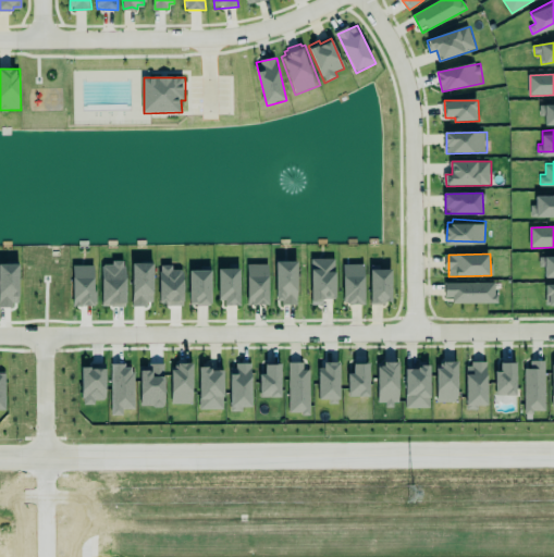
[(277,257),(297,257),(298,301),(292,299),(283,302),(283,297),(277,297),(277,257)]
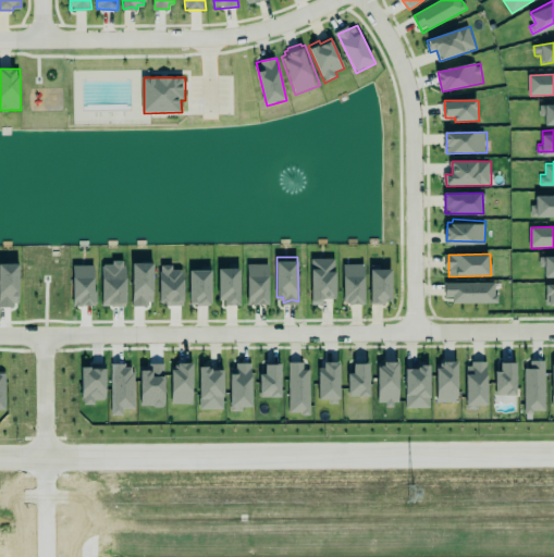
[(336,259),(312,259),(314,305),(325,305),(325,299),(337,299),(336,259)]
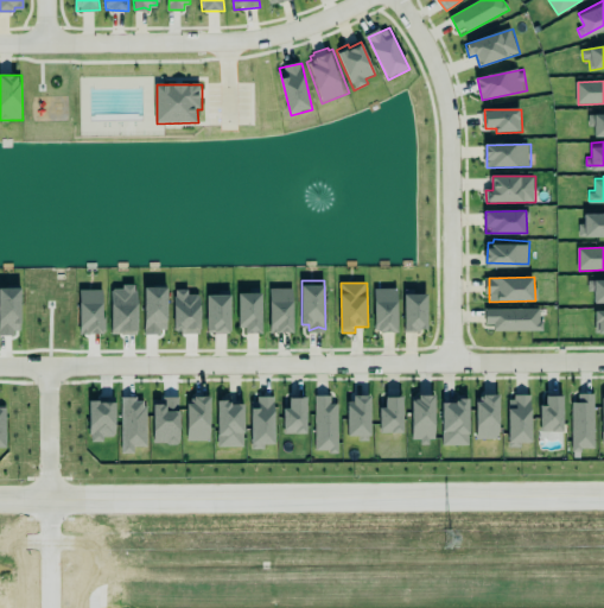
[(113,335),(139,334),(139,286),(113,287),(113,335)]
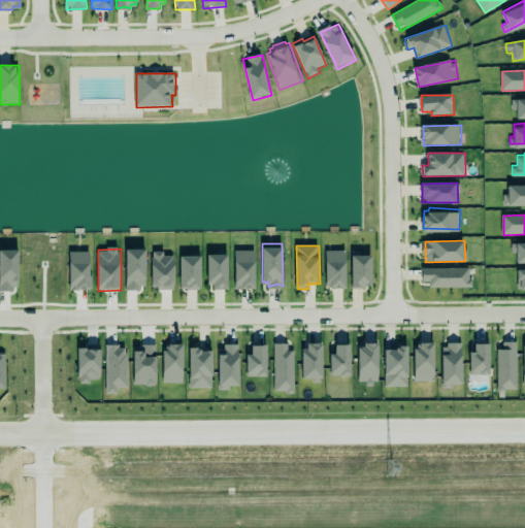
[(20,290),(20,251),(0,250),(0,278),(0,291),(20,290)]
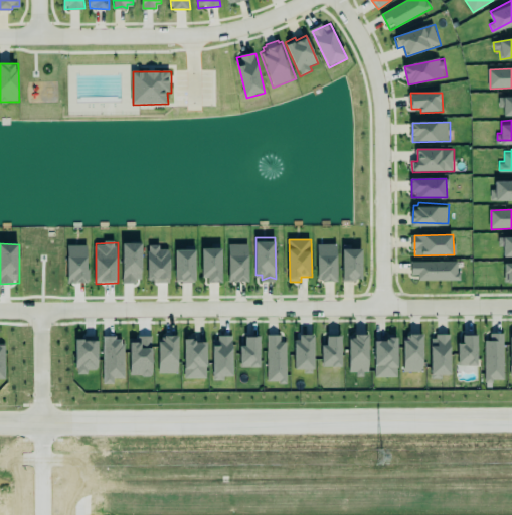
[(143,243),(124,243),(124,282),(143,282),(143,243)]
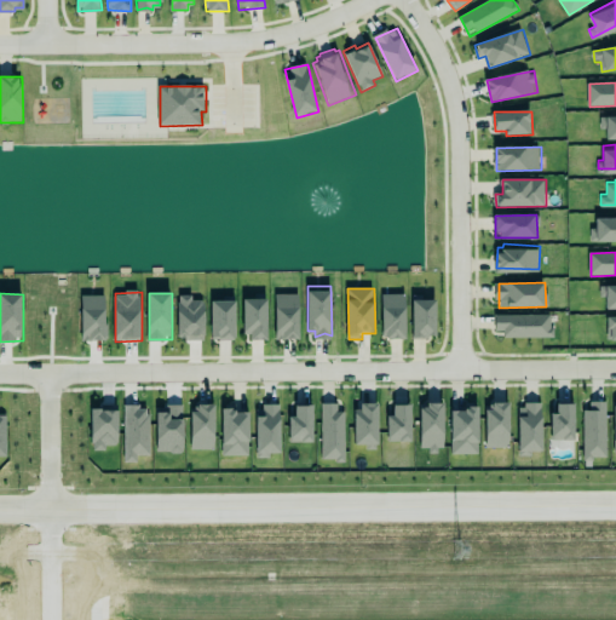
[(300,294),(276,294),(277,340),(300,339),(300,294)]
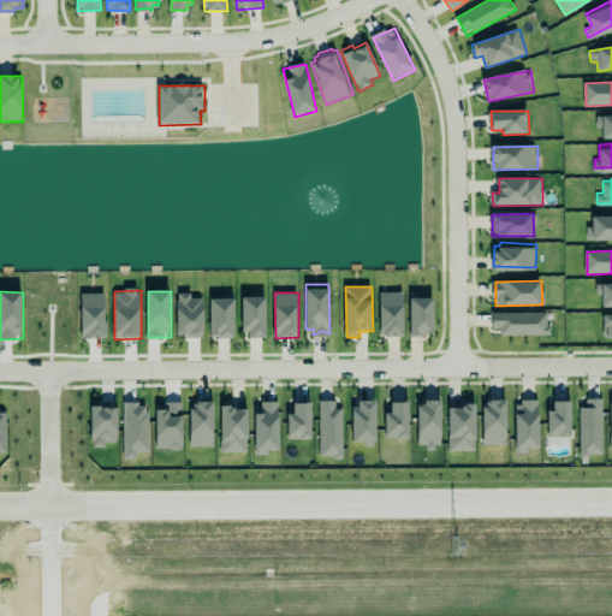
[(404,337),(404,292),(380,292),(381,337),(404,337)]
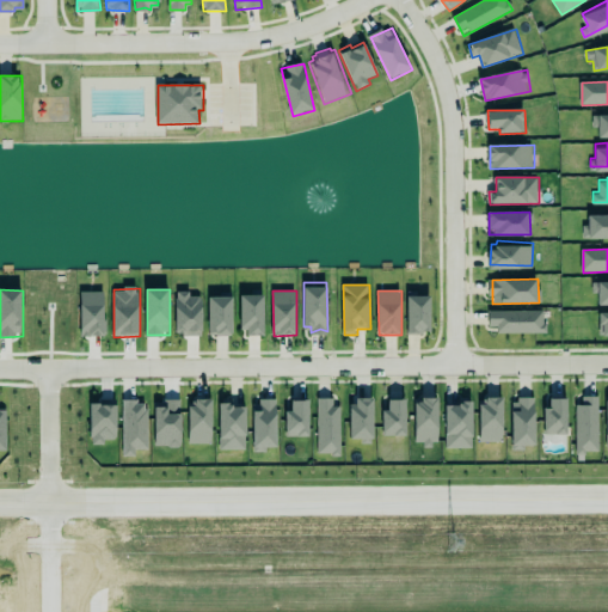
[(105,292),(81,292),(81,337),(105,336),(105,292)]
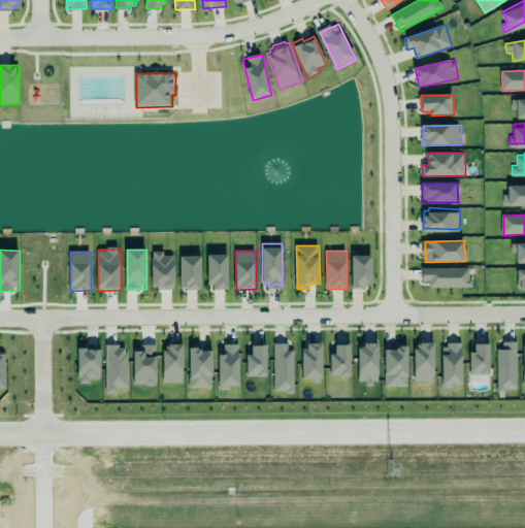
[(153,290),(175,290),(175,256),(165,256),(165,252),(153,252),(153,290)]
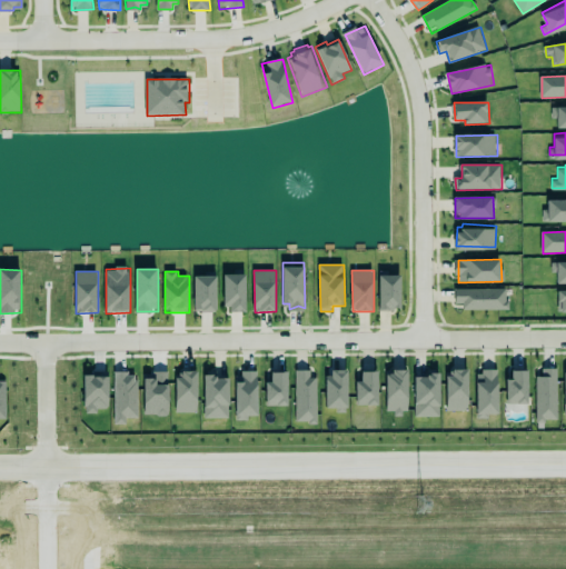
[(195,271),(217,271),(217,310),(195,310),(195,271)]
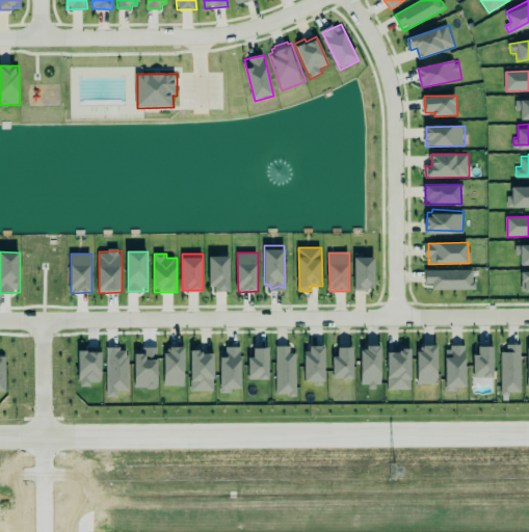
[(231,290),(231,257),(210,257),(210,290),(231,290)]
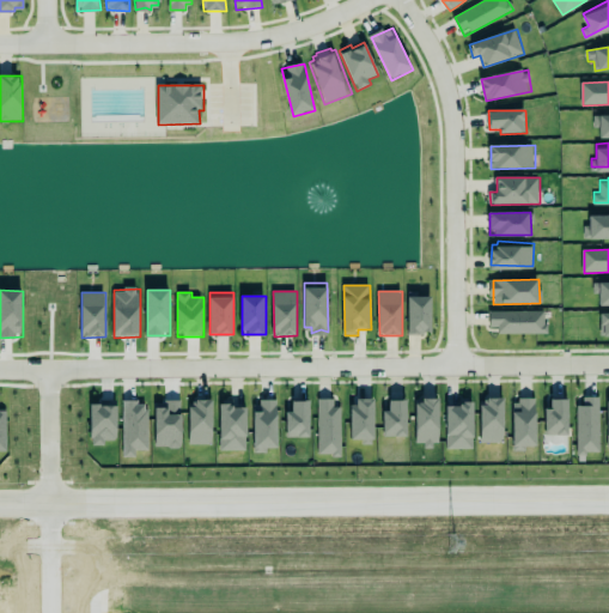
[(432,296),(408,296),(409,334),(433,334),(432,296)]
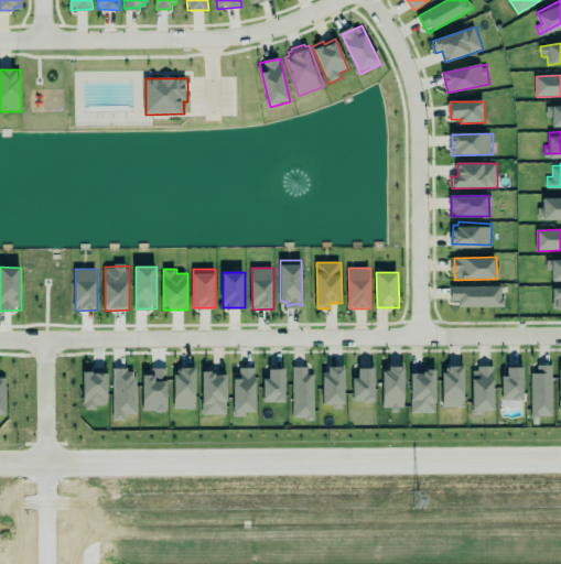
[(505,286),(453,286),(453,306),(505,306),(505,286)]
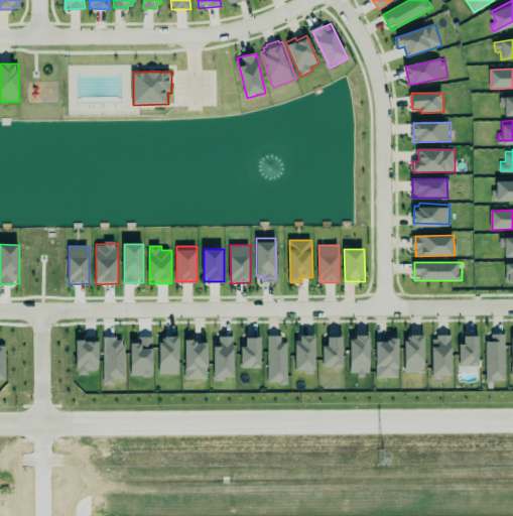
[(410,331),(420,330),(420,332),(427,332),(427,336),(427,337),(428,363),(424,363),(424,370),(405,370),(404,337),(407,337),(407,333),(410,333),(410,331)]
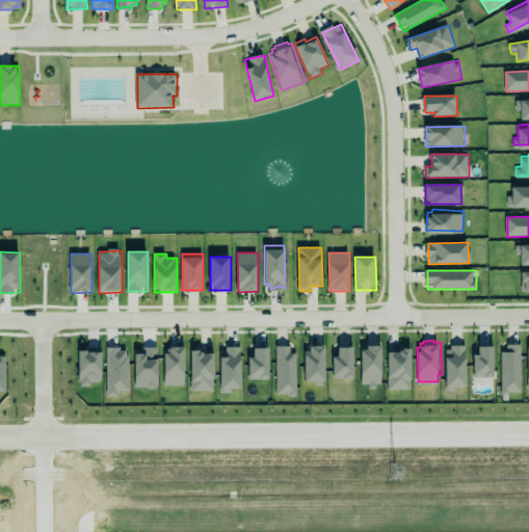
[(249,353),(249,372),(259,372),(259,376),(268,376),(268,342),(263,342),(255,344),(255,353),(249,353)]
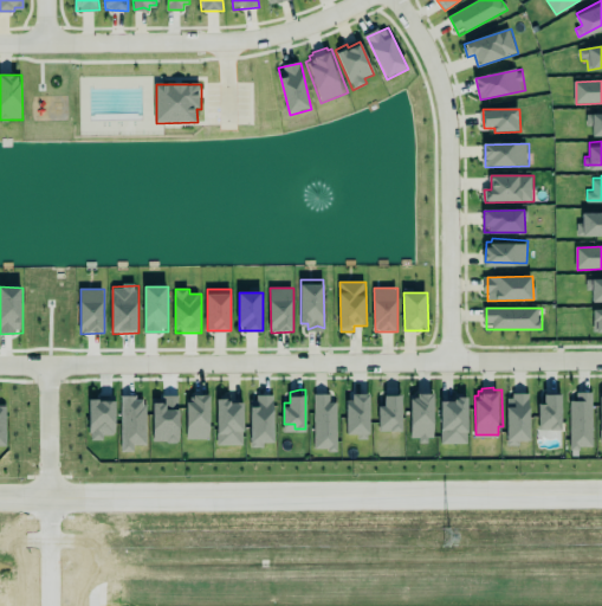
[(354,389),(370,389),(371,418),(369,419),(370,429),(349,430),(347,397),(354,397),(354,389)]
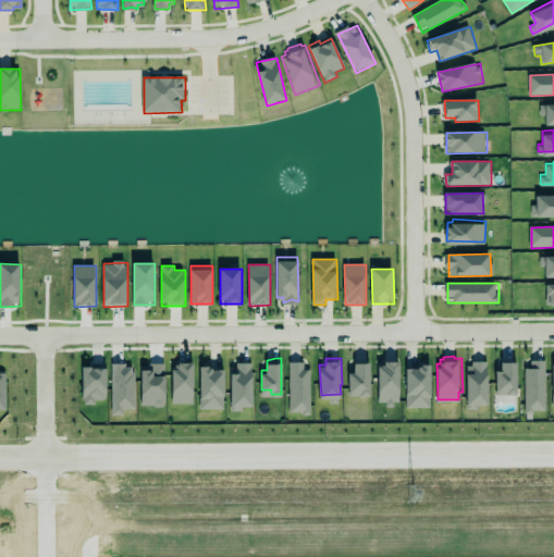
[(407,364),(406,407),(431,407),(431,364),(427,364),(427,360),(418,360),(418,364),(407,364)]
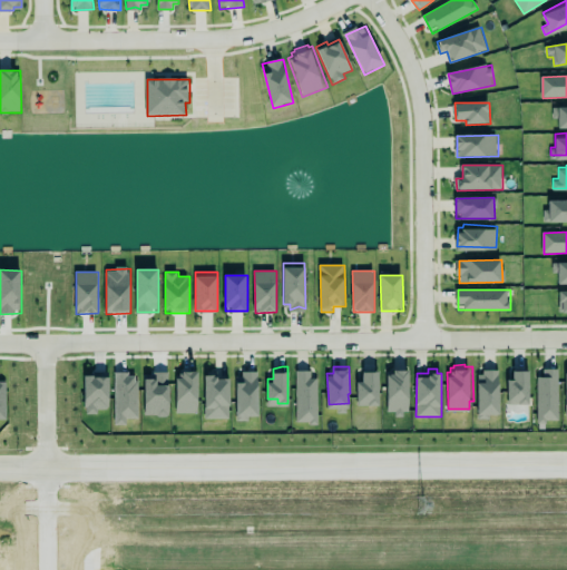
[(539,422),(560,422),(559,370),(545,370),(545,377),(539,377),(539,422)]
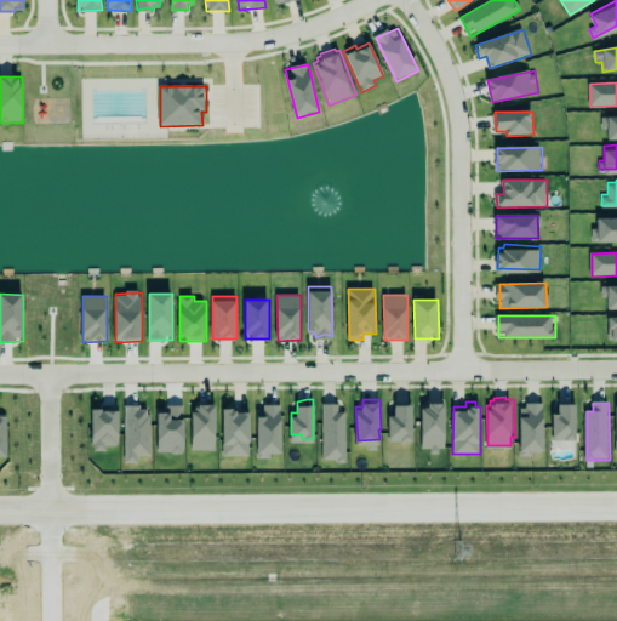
[(348,414),(341,412),(341,404),(325,404),(324,461),(347,462),(348,414)]
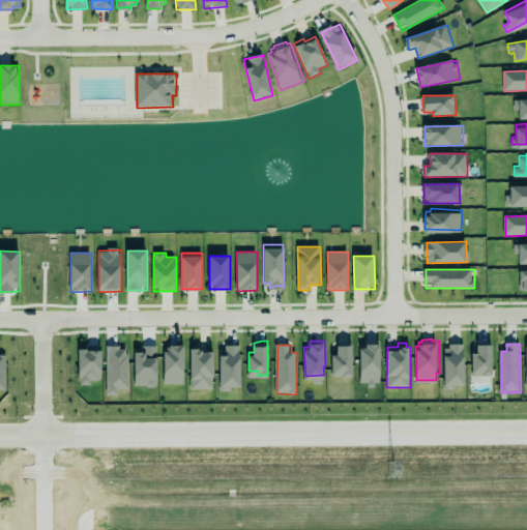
[(380,345),(360,345),(361,385),(381,385),(380,345)]
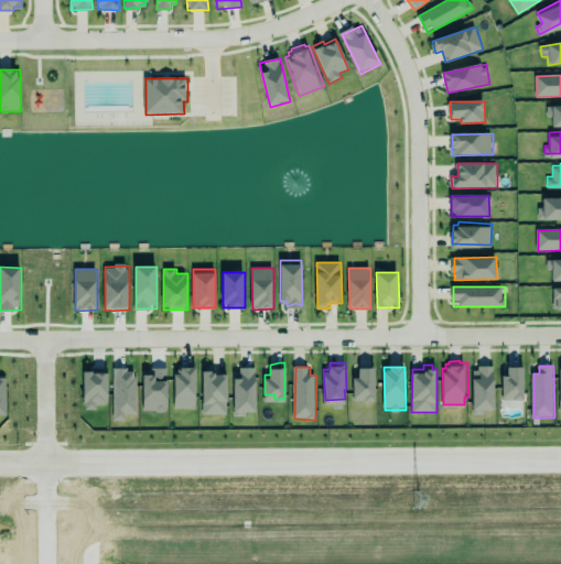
[(494,367),(473,368),(474,415),(486,415),(486,411),(495,411),(494,367)]
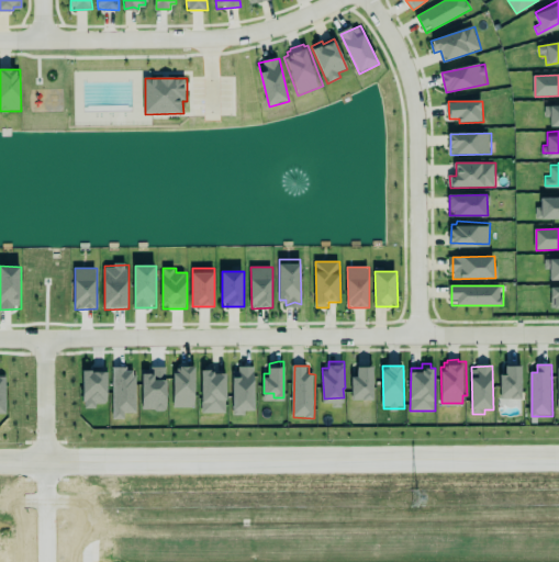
[(197,407),(196,367),(176,367),(176,407),(197,407)]
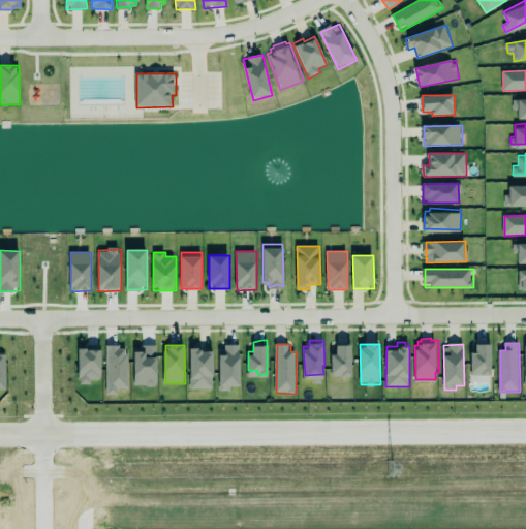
[(352,345),(337,345),(337,354),(332,354),(332,377),(352,377),(352,345)]
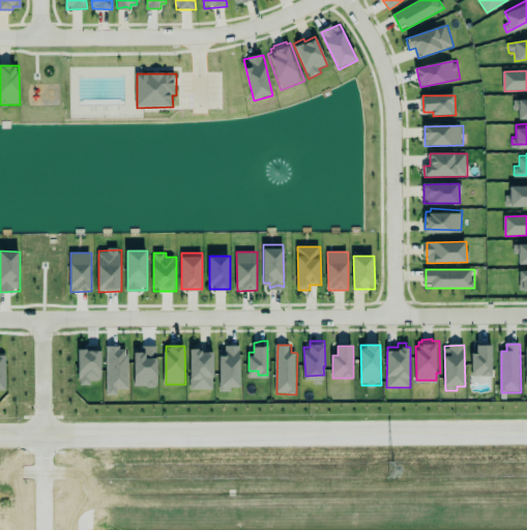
[(472,377),(493,376),(493,346),(477,346),(477,353),(472,353),(472,377)]
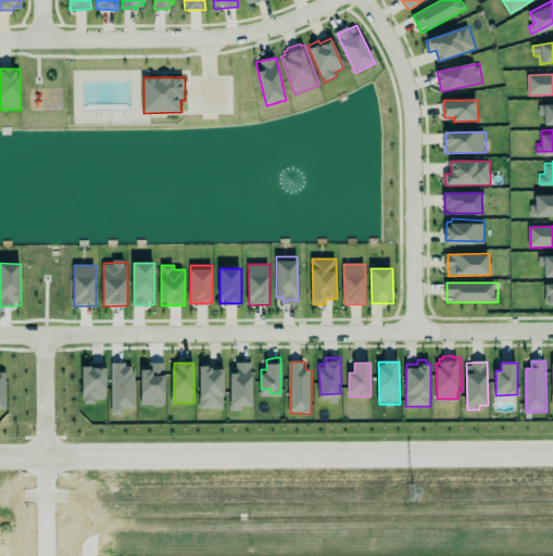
[(143,405),(166,405),(167,364),(153,364),(152,368),(143,368),(143,405)]
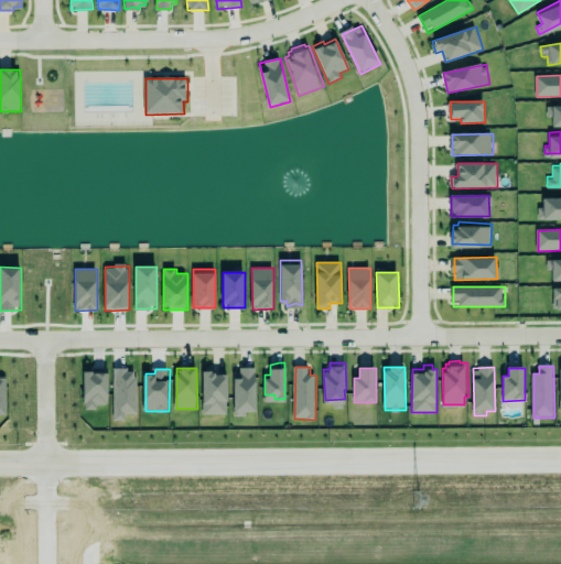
[(234,370),(235,415),(257,415),(256,369),(234,370)]
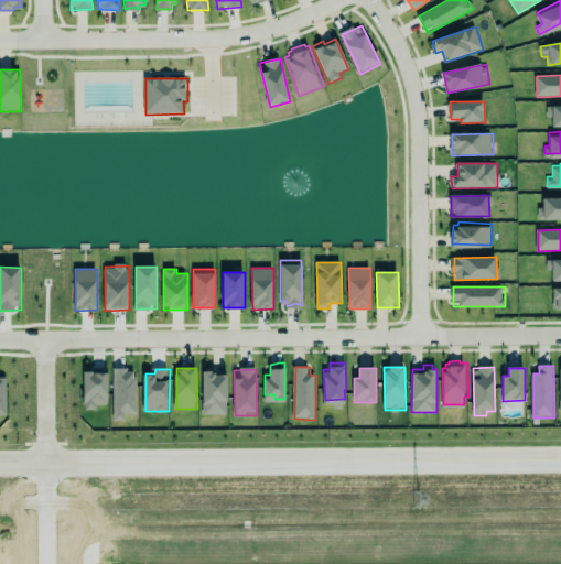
[(108,370),(84,371),(85,408),(109,408),(108,370)]
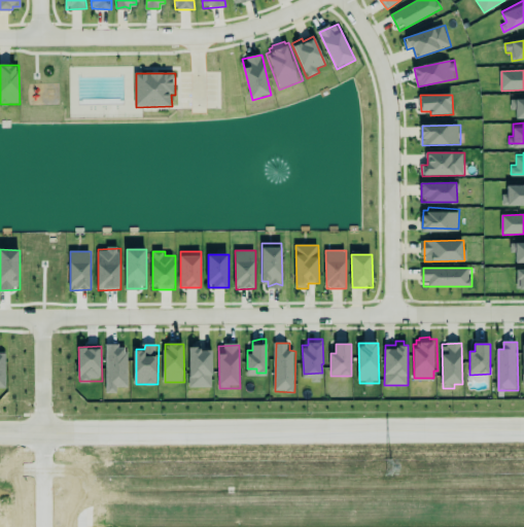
[(129,387),(129,346),(107,346),(107,393),(118,393),(118,387),(129,387)]
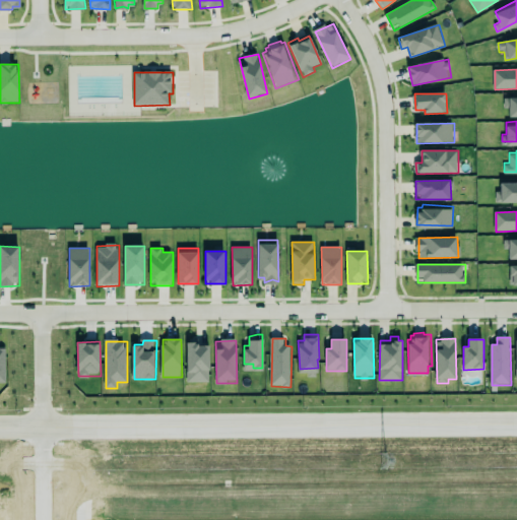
[(210,343),(188,343),(188,383),(210,382),(210,343)]
